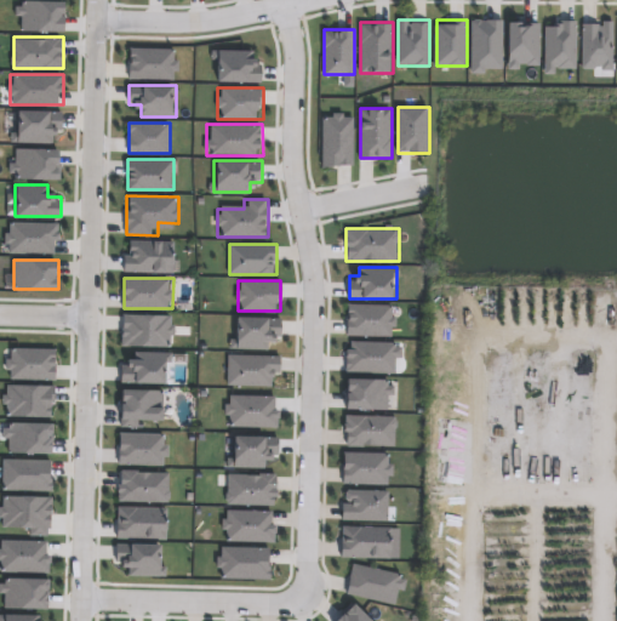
[(396,303),(348,303),(348,335),(396,335),(396,303)]
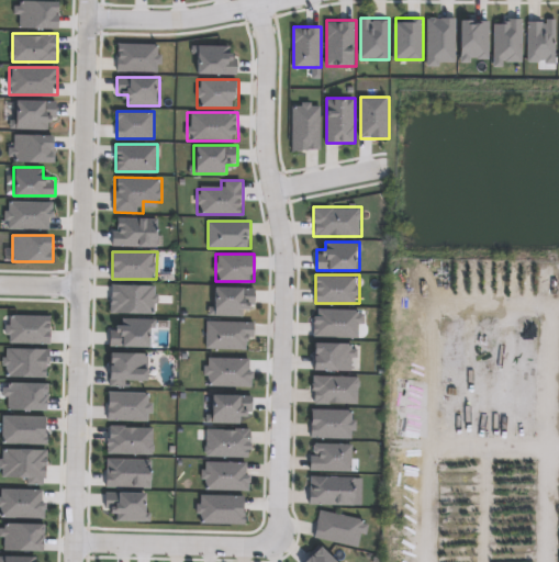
[(245,307),(256,307),(256,288),(214,288),(214,315),(245,315),(245,307)]
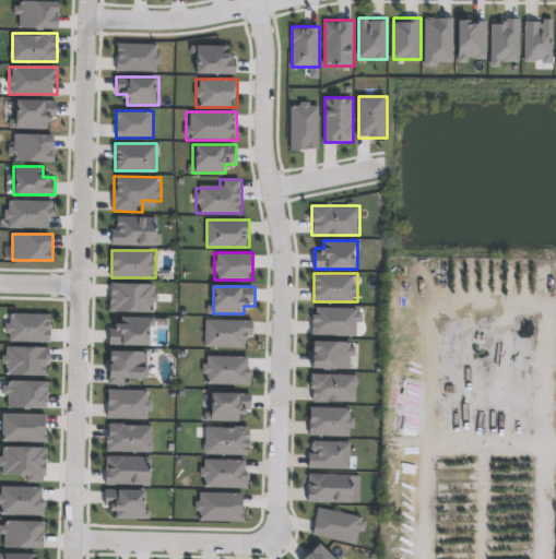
[(362,307),(312,307),(312,334),(362,335),(362,307)]
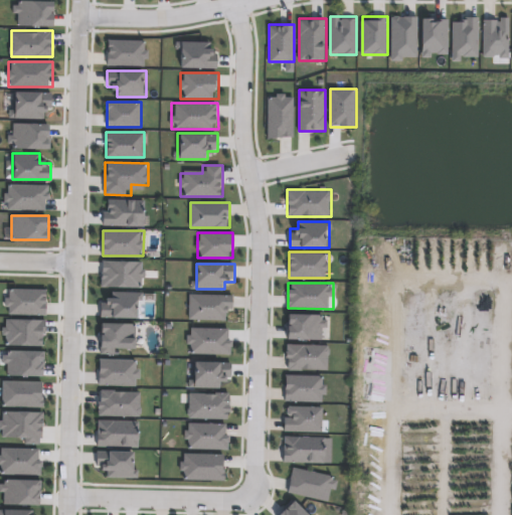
[(47,288),(6,288),(6,314),(47,314),(47,288)]
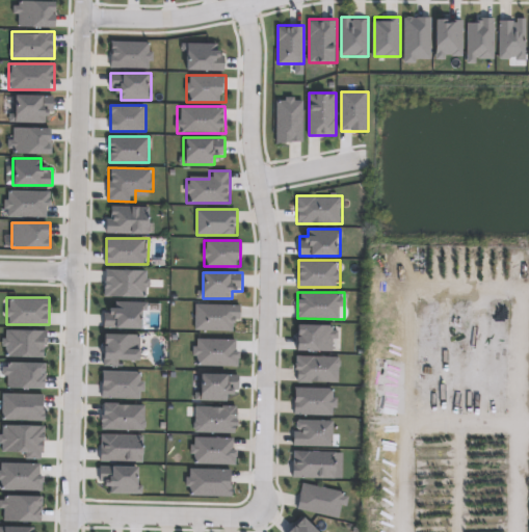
[(147,327),(147,301),(115,301),(115,310),(104,310),(104,327),(147,327)]
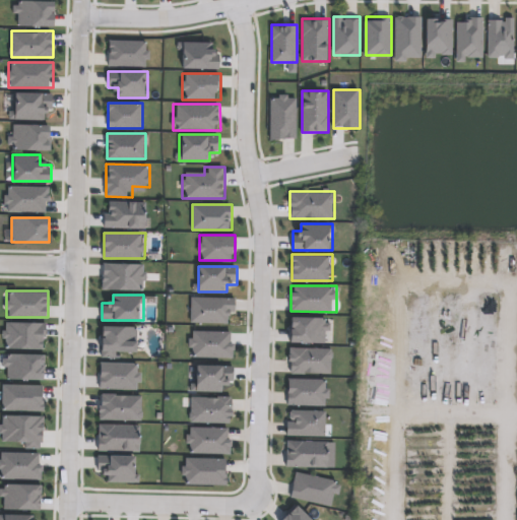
[(235,297),(192,297),(192,323),(235,323),(235,297)]
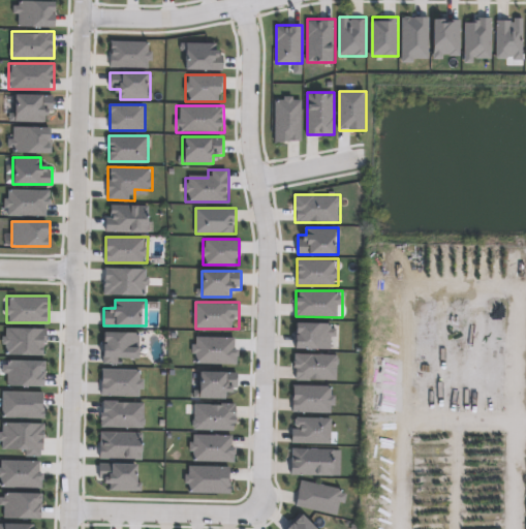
[(337,322),(296,322),(296,348),(337,348),(337,322)]
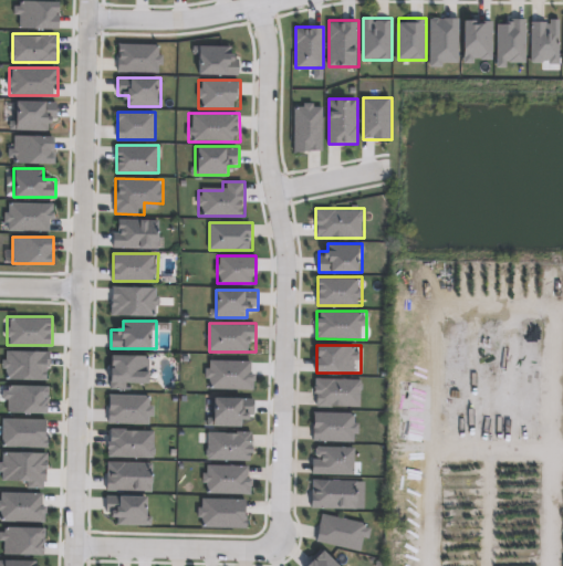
[(256,360),(207,360),(207,388),(256,388),(256,360)]
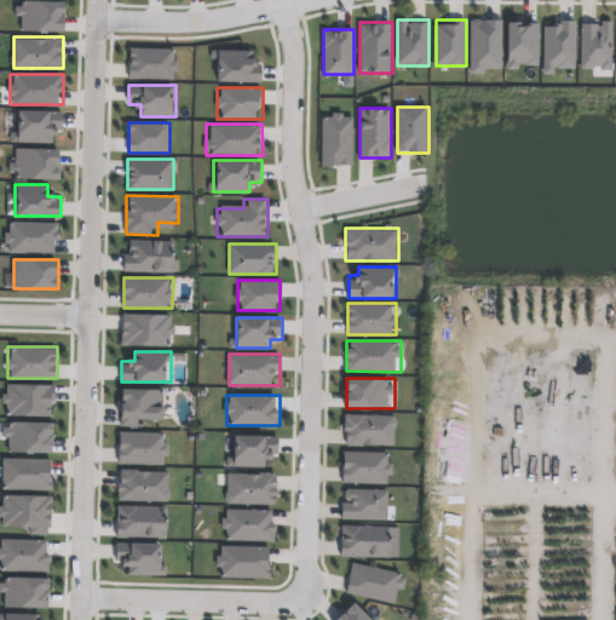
[(396,413),(345,413),(345,445),(396,445),(396,413)]
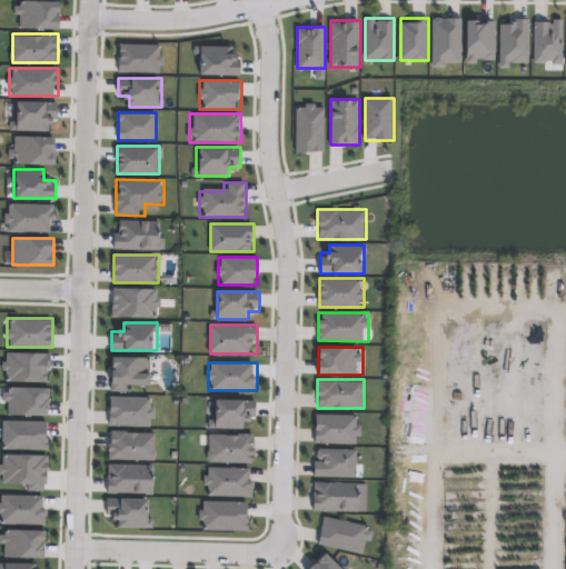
[(155,426),(156,397),(110,396),(109,425),(155,426)]
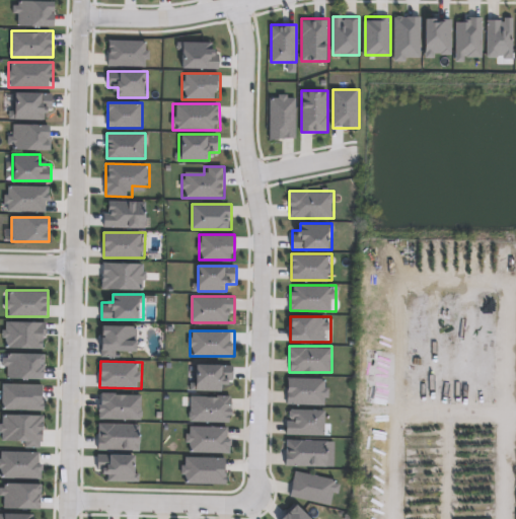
[(223,390),(223,380),(234,380),(234,364),(193,364),(193,390),(223,390)]
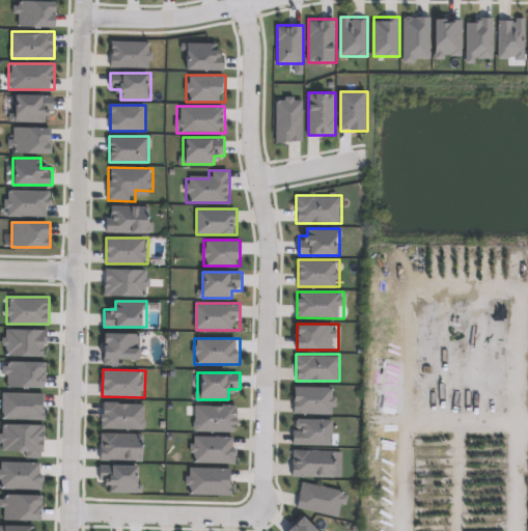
[(336,387),(295,387),(295,414),(336,414),(336,387)]
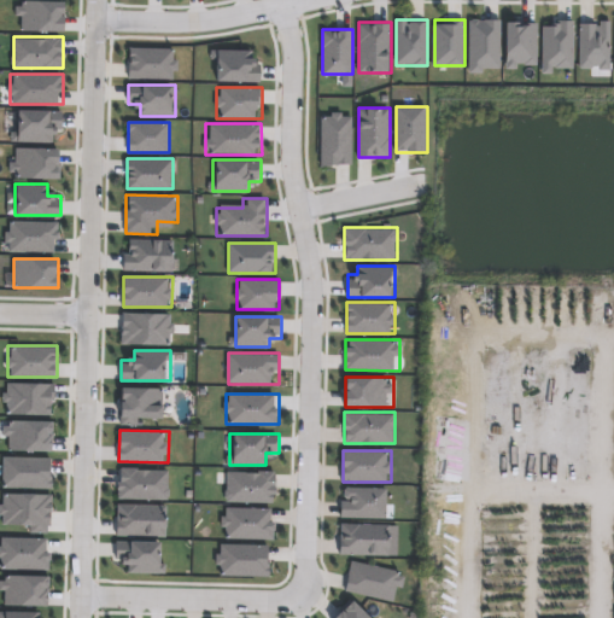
[(228,501),(278,501),(278,471),(228,471),(228,501)]
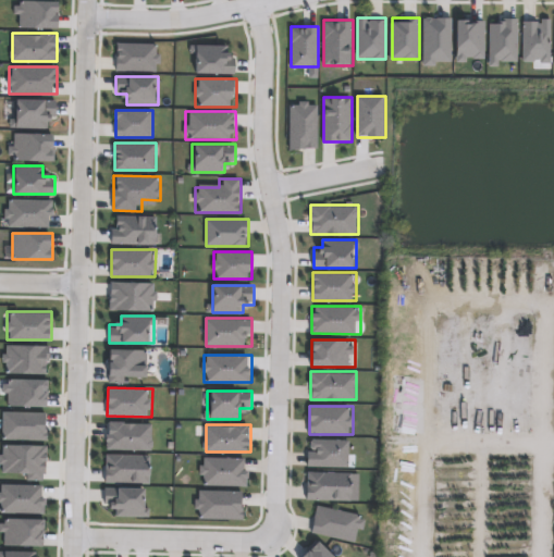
[(308,467),(349,467),(349,438),(308,438),(308,467)]
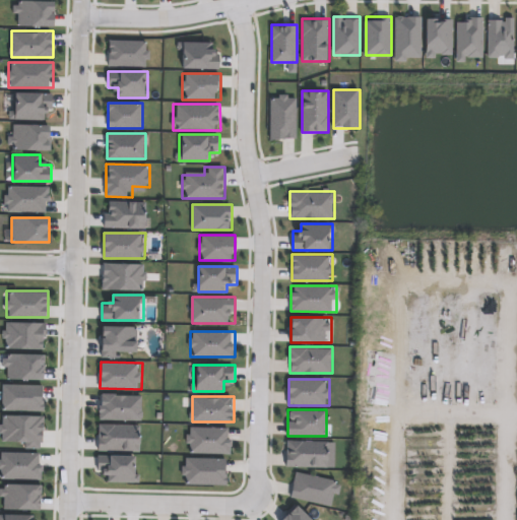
[(140,425),(98,425),(98,451),(140,451),(140,425)]
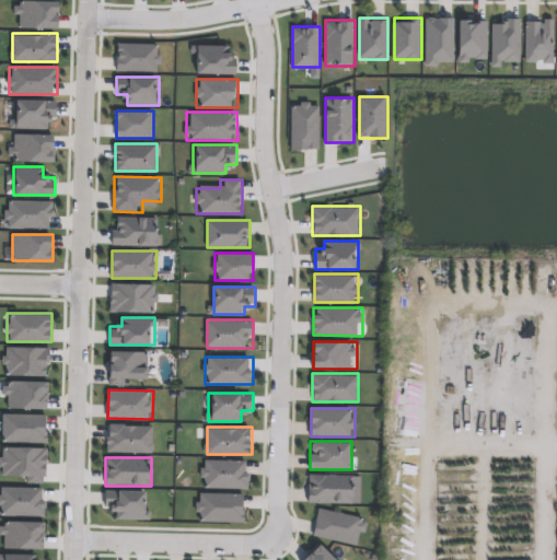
[(201,487),(250,487),(250,459),(201,459),(201,487)]
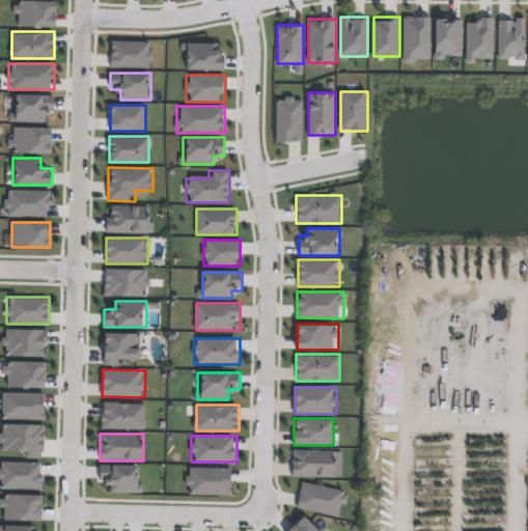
[(342,450),(292,450),(292,477),(342,477),(342,450)]
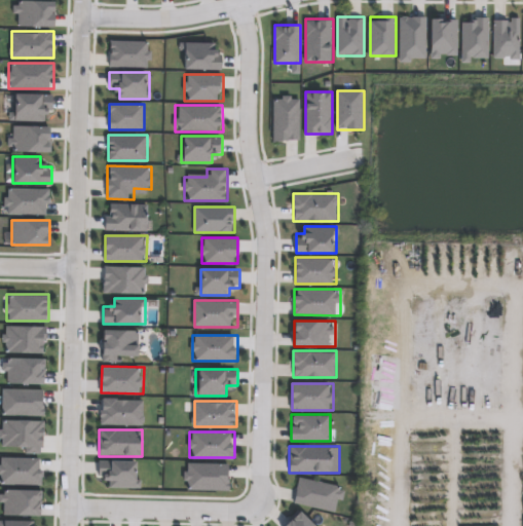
[(0,484),(43,484),(43,457),(0,457),(0,484)]
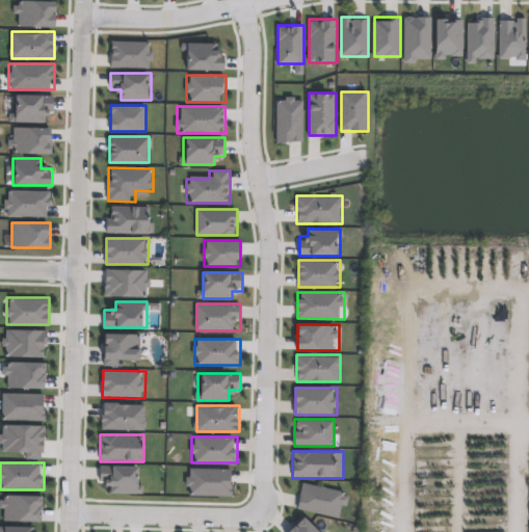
[(101,491),(140,491),(140,466),(101,466),(101,491)]
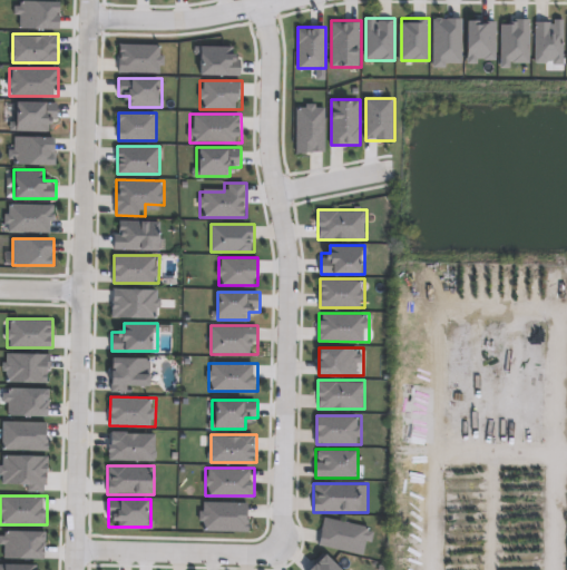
[(367,557),(372,529),(324,519),(319,546),(367,557)]
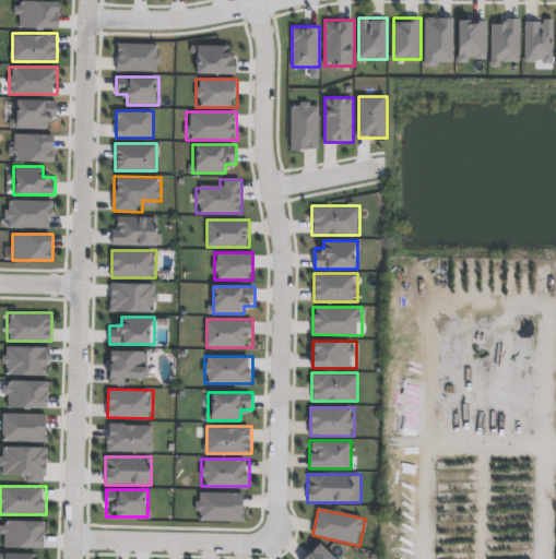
[(45,521),(0,521),(0,547),(45,547),(45,521)]
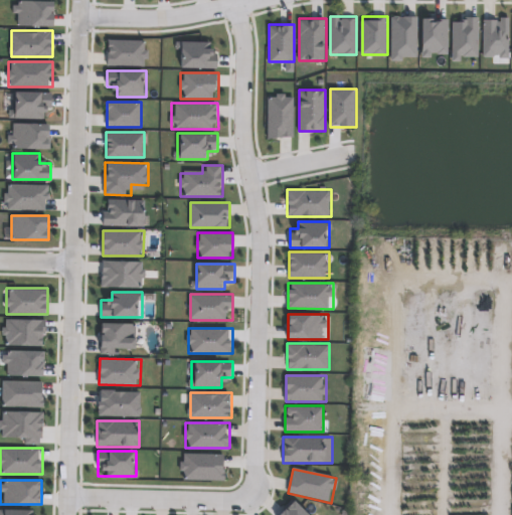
[(309,514),(293,499),(277,514),(309,514)]
